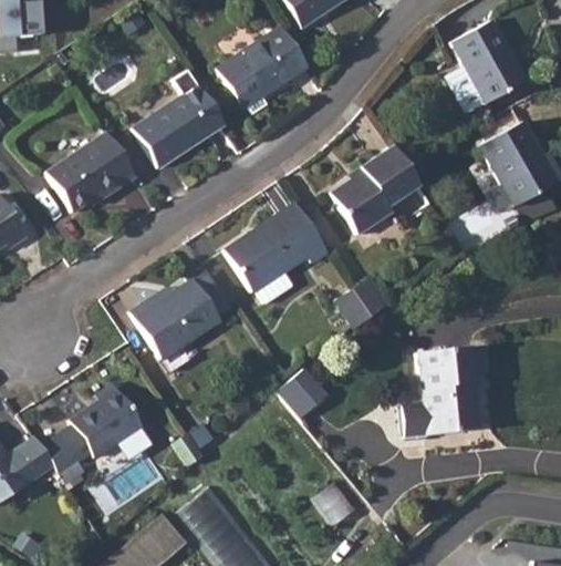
[(0,0),(0,37),(47,33),(43,0),(23,1),(23,0),(0,0)]
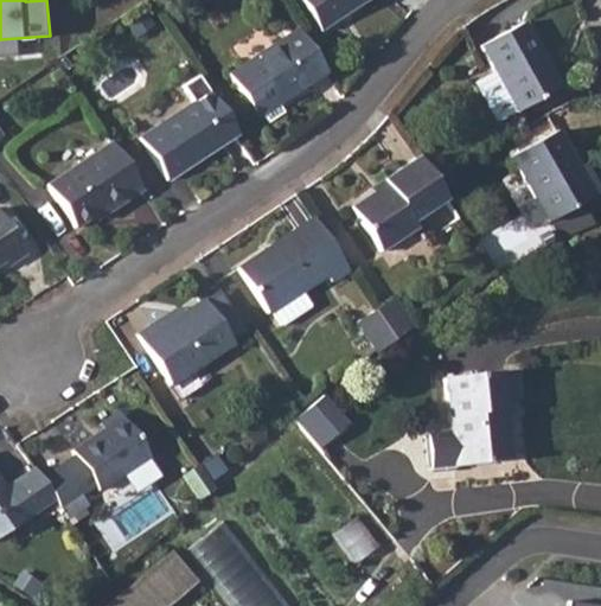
[(304,0),(324,31),(370,0),(304,0)]
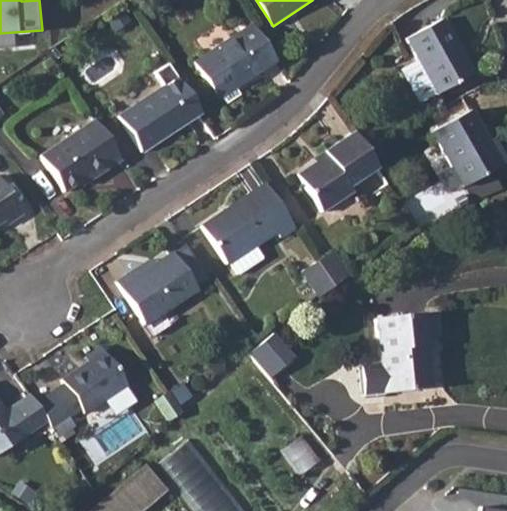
[(409,39),(421,59),(440,93),(478,73),(447,17),(409,39)]
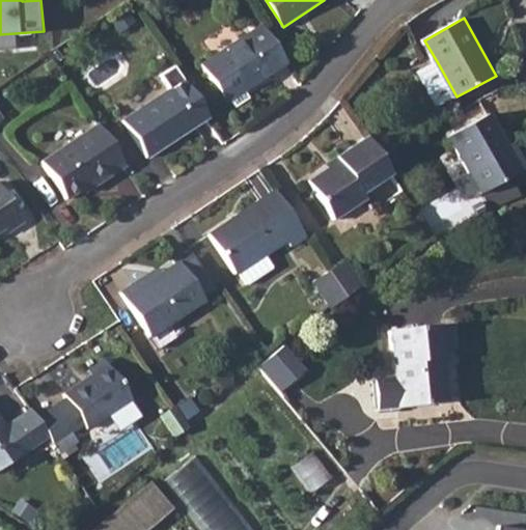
[(288,62),(264,24),(258,28),(204,64),(229,102),(288,62)]
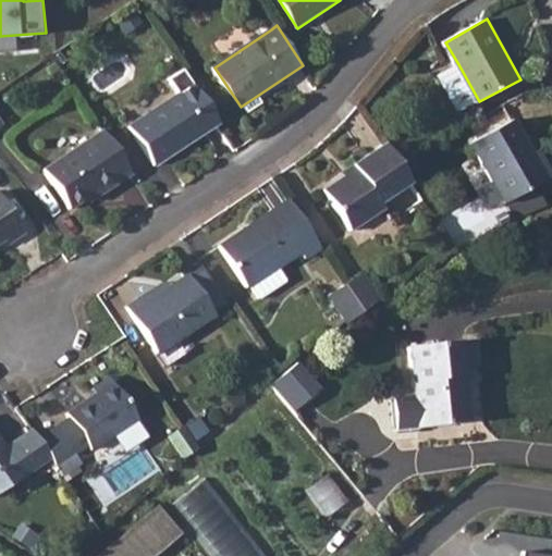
[(479,101),(458,64),(440,74),(462,111),(479,101)]
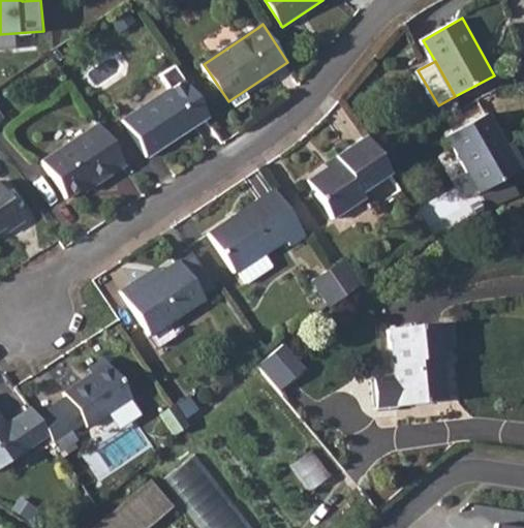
[(209,114),(176,64),(162,74),(171,88),(124,119),(149,155),(209,114)]
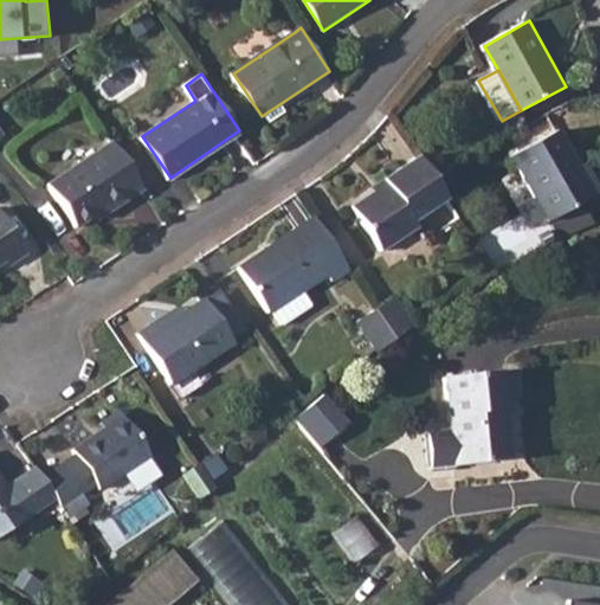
[(581,168),(580,166),(561,130),(514,155),(550,221),(595,197),(580,169),(581,168)]
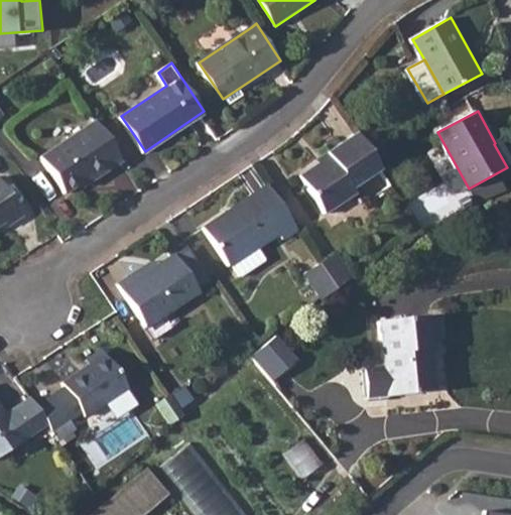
[(67,191),(83,180),(107,164),(110,169),(124,159),(97,119),(44,156),(67,191)]
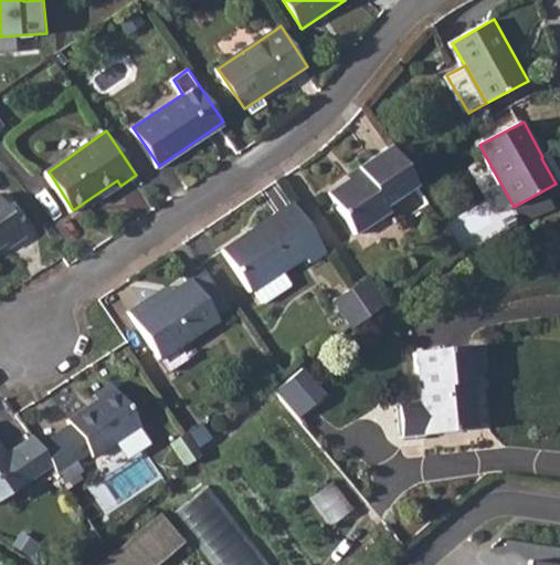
[(330,192),(358,233),(391,211),(388,207),(419,186),(407,167),(402,159),(392,146),(359,168),(361,171),(330,192)]
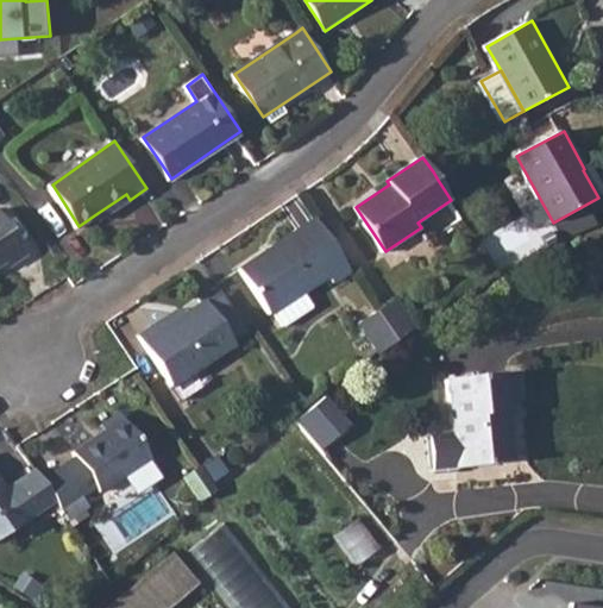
[(589,163),(583,167),(584,169),(583,170),(598,198),(602,195),(602,187),(589,163)]
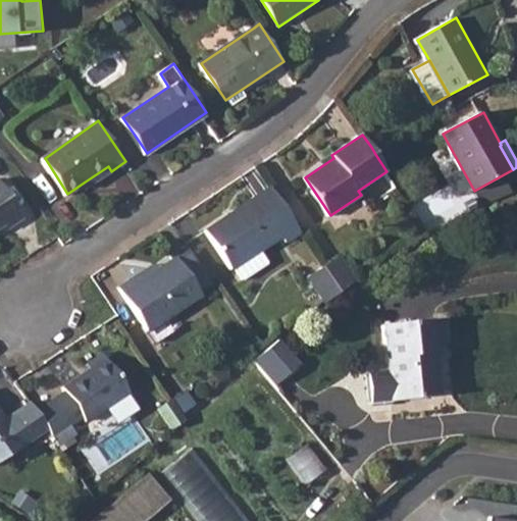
[(108,166),(84,183),(87,188),(111,171),(108,166)]
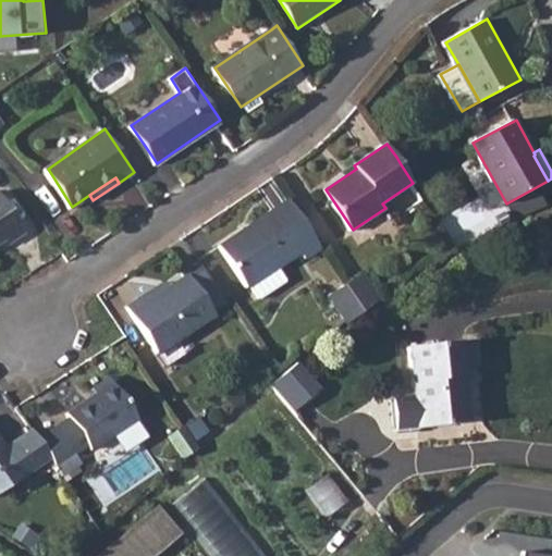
[(27,231),(0,190),(0,239),(7,235),(12,242),(27,231)]
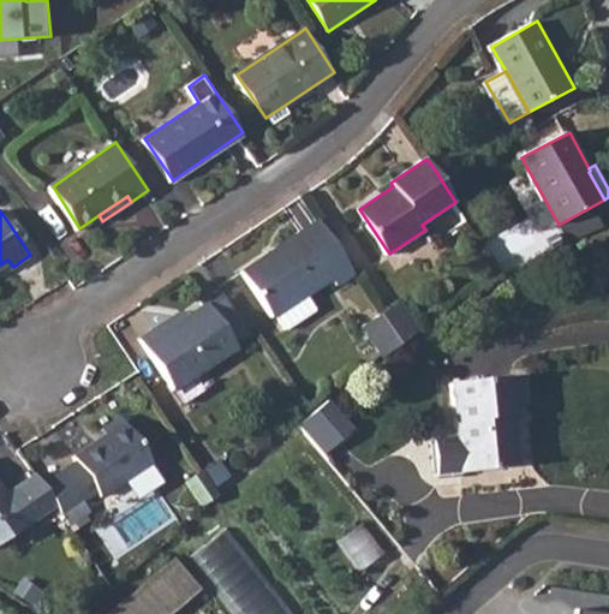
[(278,315),(282,311),(309,293),(336,275),(341,284),(357,273),(322,221),(248,270),(278,315)]
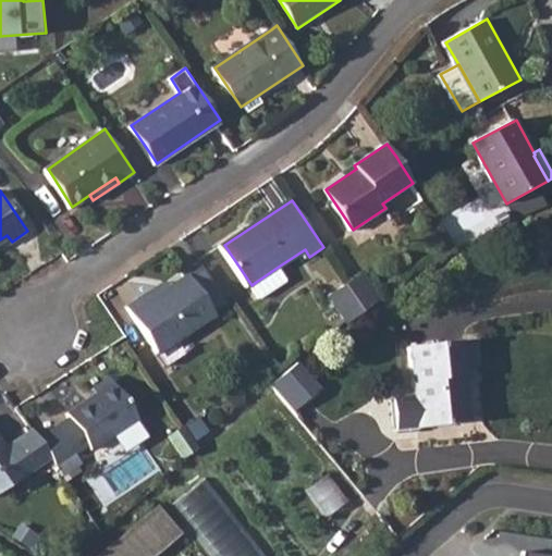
[(205,266),(193,273),(217,311),(231,301),(205,266)]
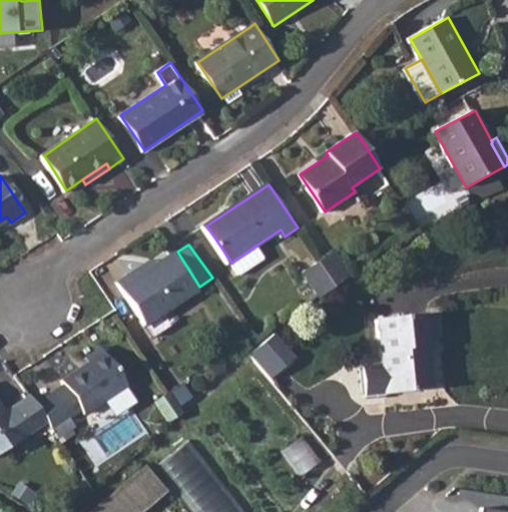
[(258,244),(235,260),(242,272),(266,257),(258,244)]
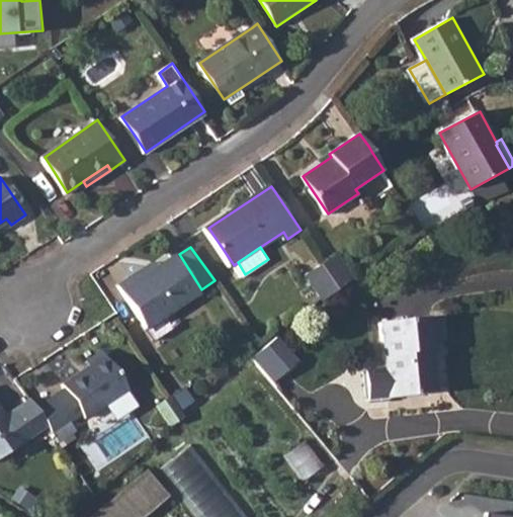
[(341,252),(324,263),(341,288),(357,276),(341,252)]
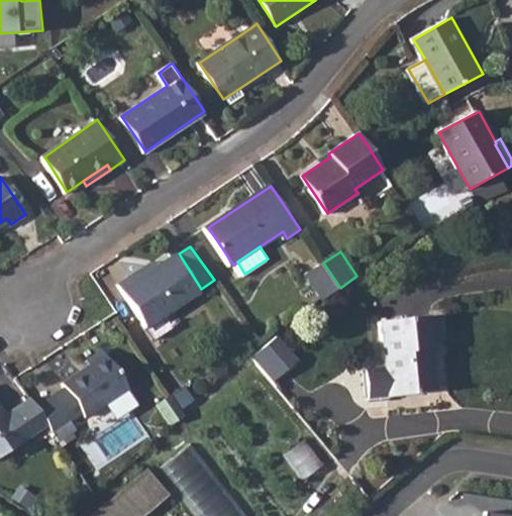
[(137,282),(134,276),(121,285),(149,326),(202,290),(201,289),(179,253),(160,267),(137,282)]
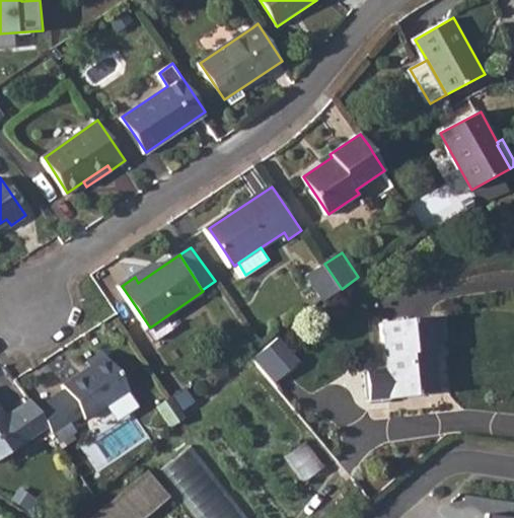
[(157,263),(135,277),(138,283),(160,268),(157,263)]
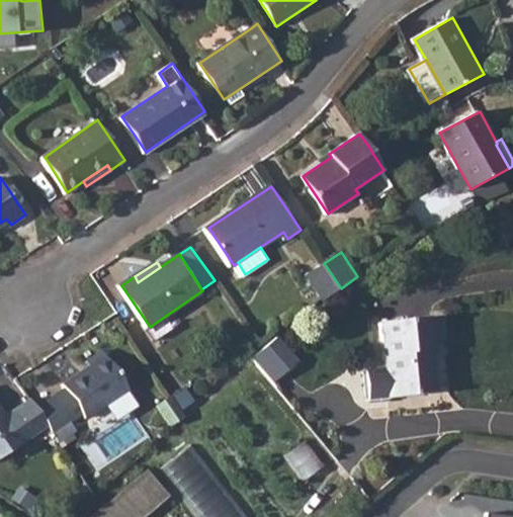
[(324,263),(310,272),(327,298),(341,288),(324,263)]
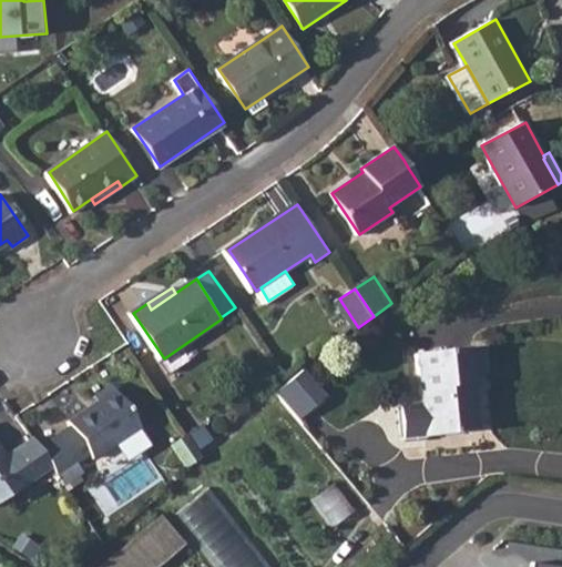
[(484,347),(422,354),(430,435),(482,429),(477,376),(487,374),(484,347)]
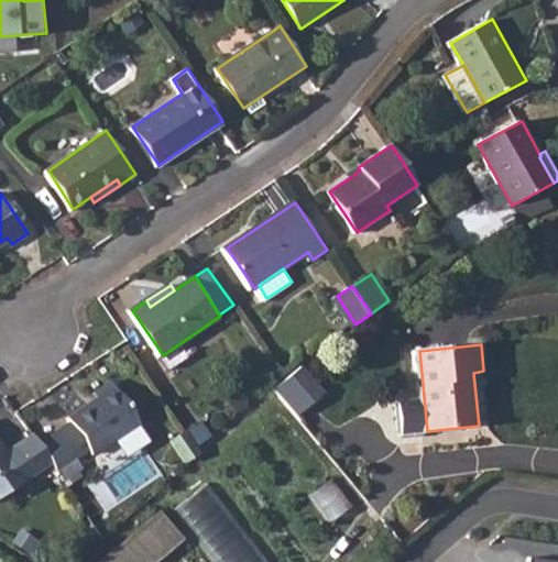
[(309,360),(285,382),(307,407),(320,394),(312,384),(323,374),(309,360)]
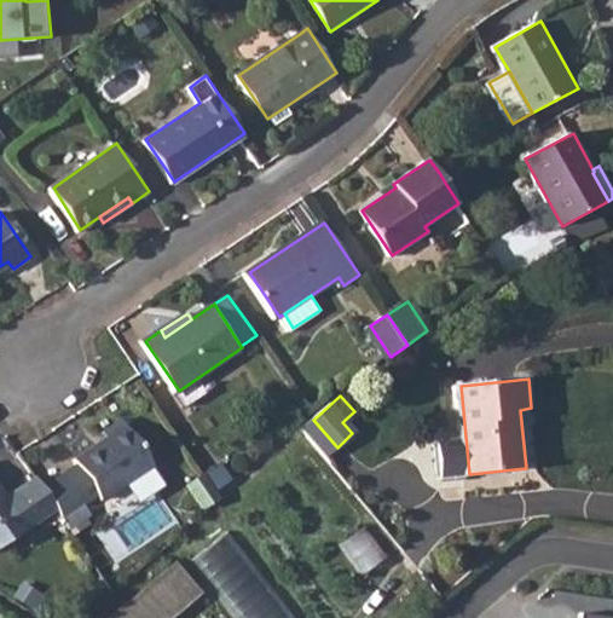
[(352,433),(337,448),(347,458),(375,434),(354,411),(342,422),(352,433)]
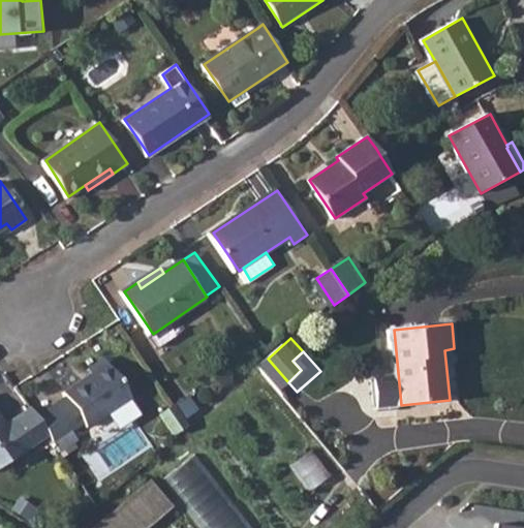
[(90,367),(94,372),(110,362),(106,356),(90,367)]
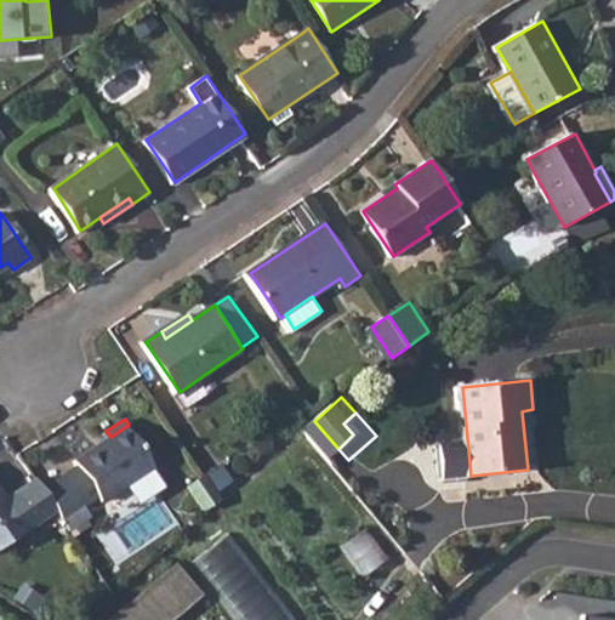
[(81,464),(46,487),(60,507),(73,525),(92,512),(86,504),(101,493),(106,498),(155,465),(129,425),(110,437),(78,460),(81,464)]
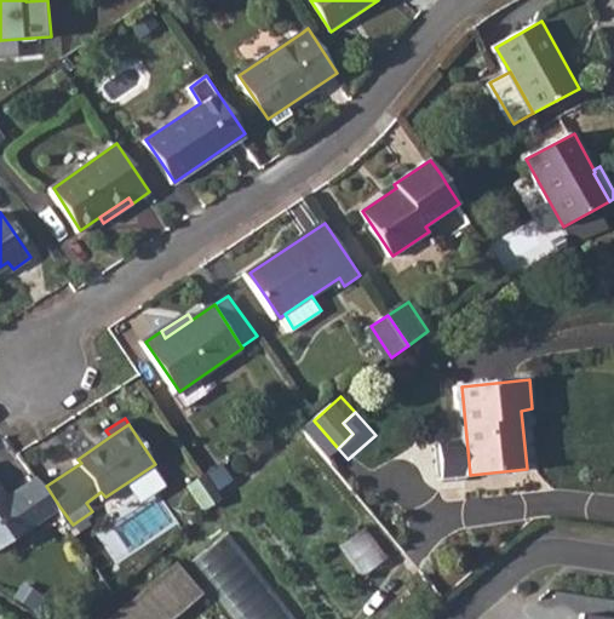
[(210,474),(194,485),(210,506),(225,496),(210,474)]
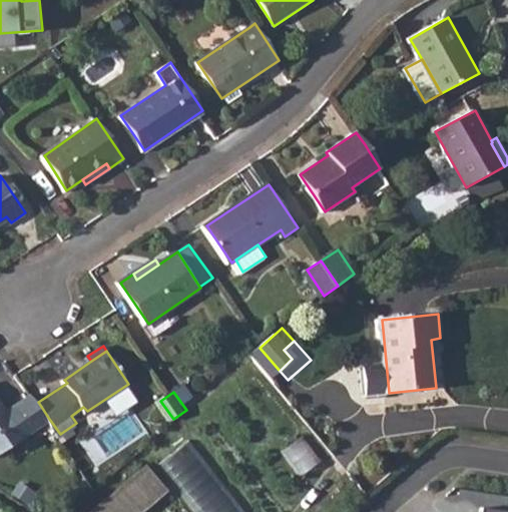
[(38,402),(32,393),(8,409),(0,397),(0,451),(49,419),(38,402)]
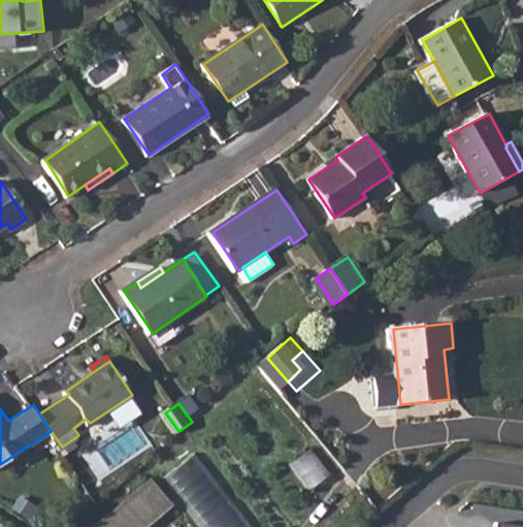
[(320,448),(299,464),(317,488),(337,471),(320,448)]
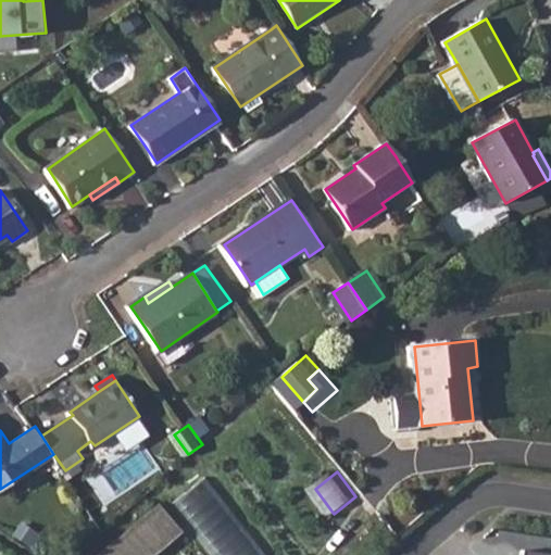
[(218,554),(267,554),(221,474),(184,495),(218,554)]
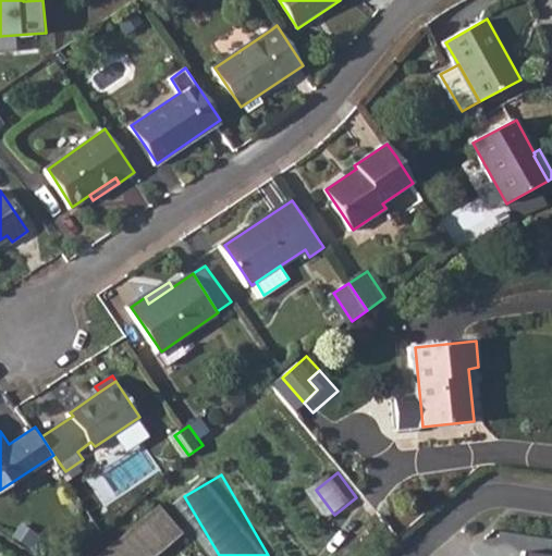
[(159,555),(188,532),(164,503),(100,555),(159,555)]
